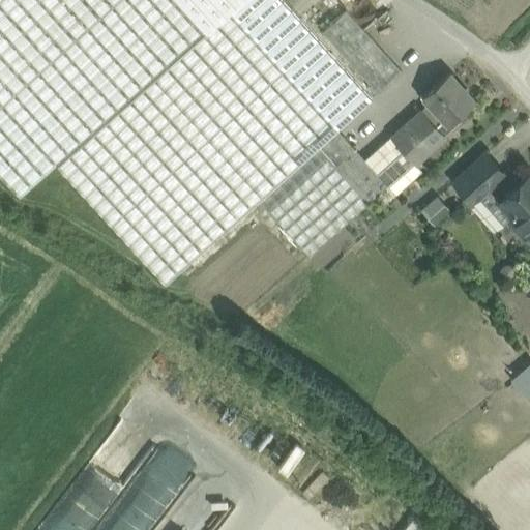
[(0,0),(0,175),(20,198),(70,151),(230,327),(390,182),(406,168),(395,156),(377,173),(364,160),(240,23),(246,17),(265,0),(0,0)]
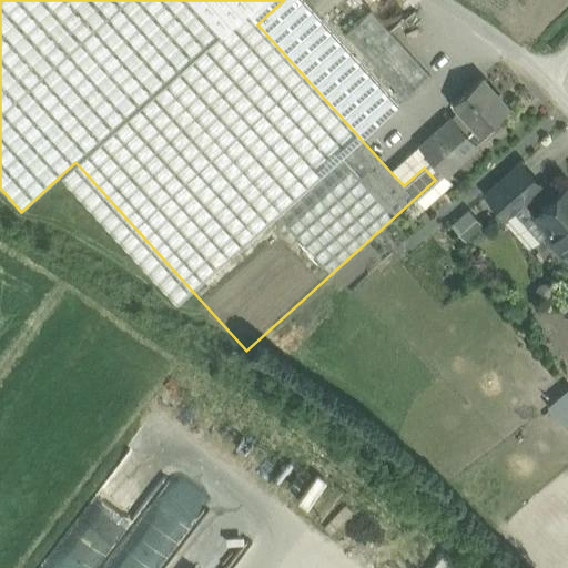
[(398,105),(302,0),(284,0),(264,18),(368,133),(398,105)]
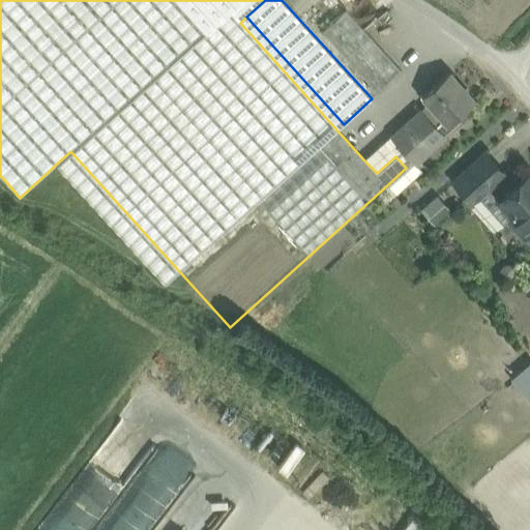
[(392,60),(346,8),(322,31),(369,83),(392,60)]
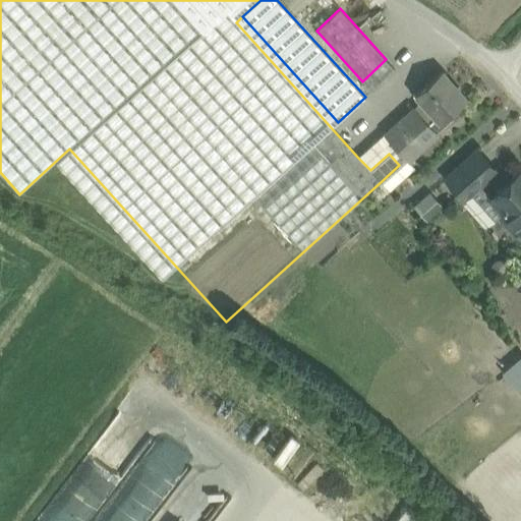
[(428,122),(415,107),(385,134),(408,160),(438,132),(437,132),(453,117),(449,113),(466,98),(441,70),(415,94),(436,116),(428,122)]
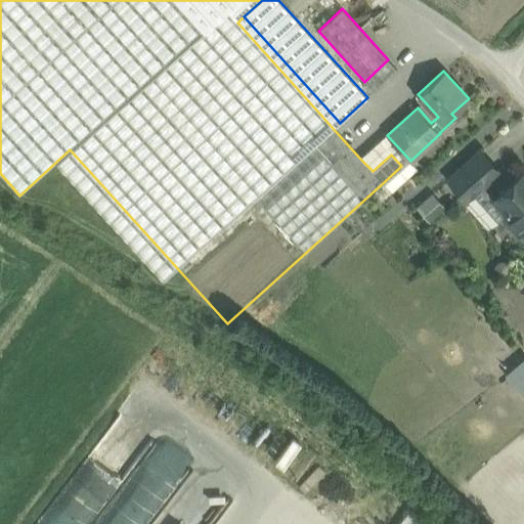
[(410,161),(387,135),(360,159),(373,171),(391,155),(401,166),(386,180),(393,189),(418,168),(410,161)]
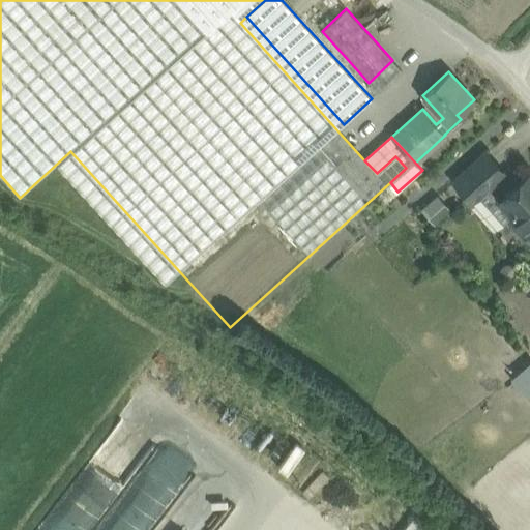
[(486,151),(453,180),(472,202),(488,187),(505,173),(486,151)]
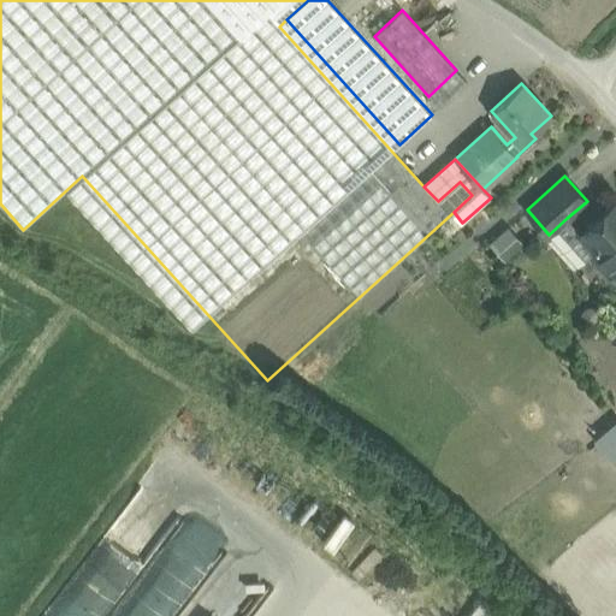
[(615,200),(580,232),(567,218),(550,234),(578,265),(590,253),(609,274),(614,270),(615,271),(615,200)]
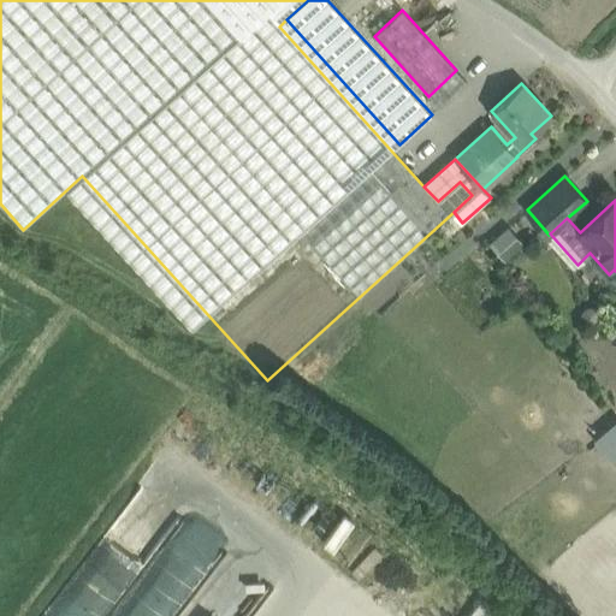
[(615,428),(598,445),(615,466),(615,428)]
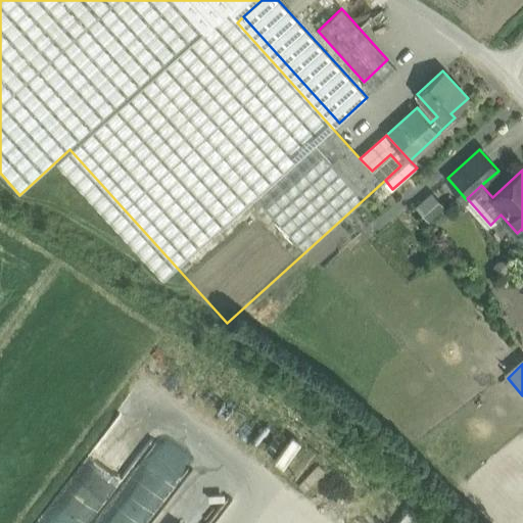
[(395,522),(421,522),(425,519),(410,507),(395,522)]
